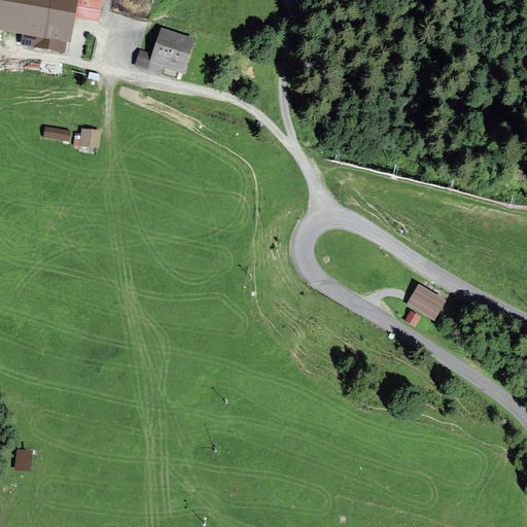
[(2,0),(0,11),(0,30),(69,43),(74,18),(97,22),(101,3),(85,0),(2,0)]
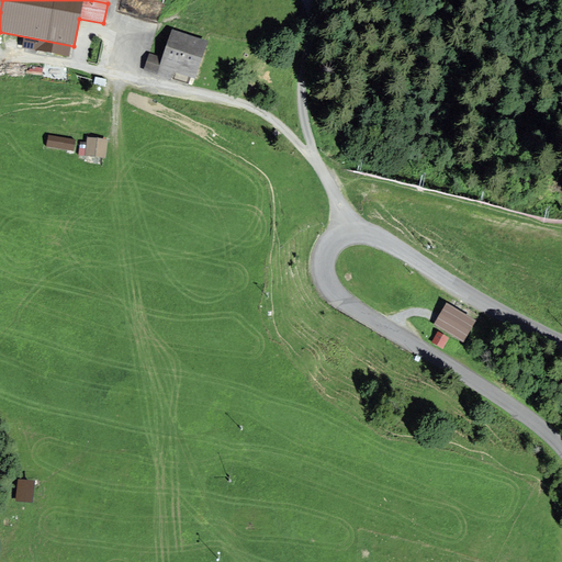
[(205,45),(172,34),(164,62),(150,56),(145,70),(170,79),(173,72),(193,79),(205,45)]
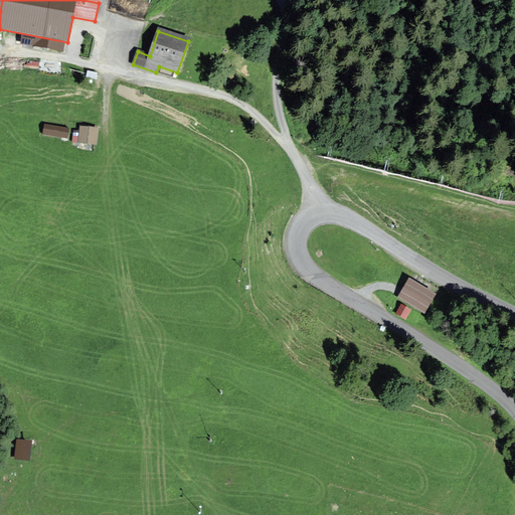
[(66,139),(68,130),(45,126),(43,135),(66,139)]
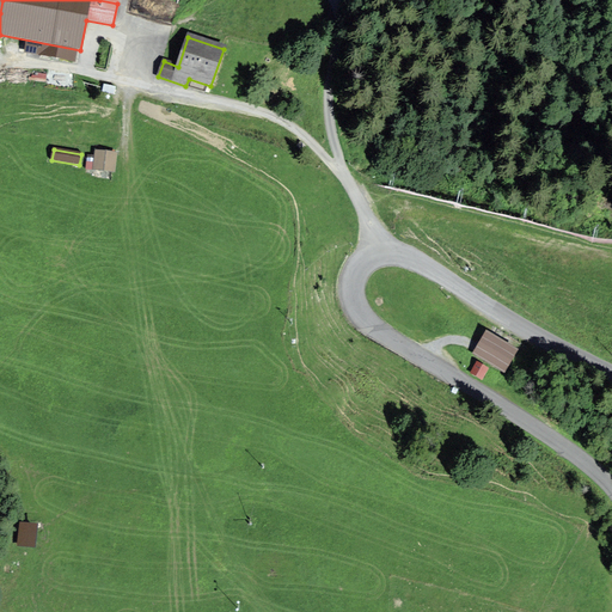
[(114,172),(116,155),(96,152),(95,158),(89,157),(86,169),(114,172)]
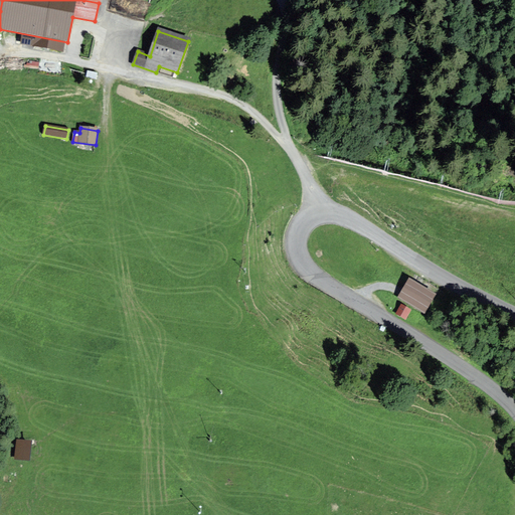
[(409,279),(399,295),(424,310),(435,294),(409,279)]
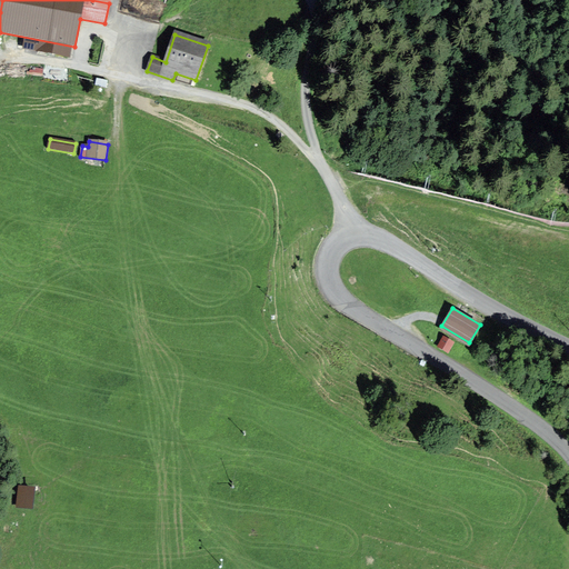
[(452,341),(445,337),(439,347),(447,351),(452,341)]
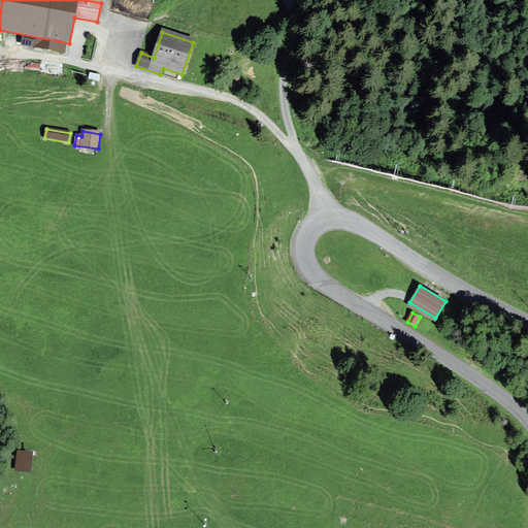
All buildings are outlined.
